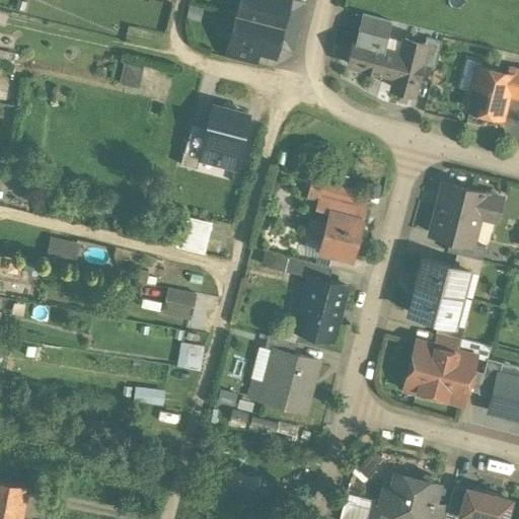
[(238,0),(235,14),(281,26),(287,0),(238,0)]
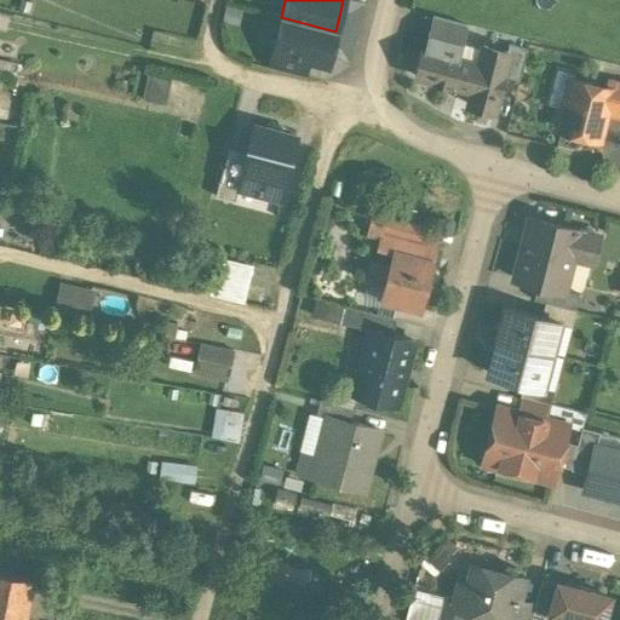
[(240,6),(224,1),(220,22),(235,26),(240,6)]
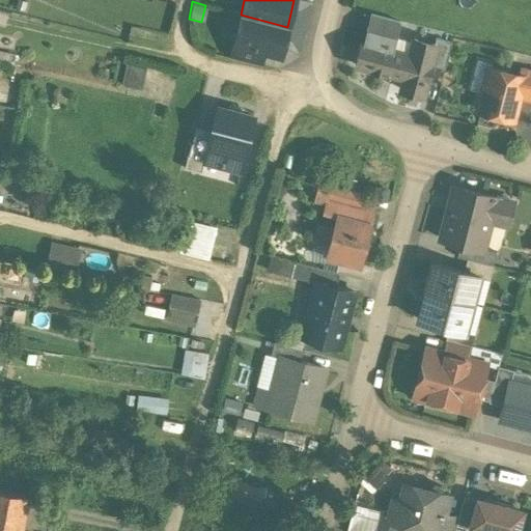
[(287,27),(241,15),(233,44),(263,52),(280,56),(287,27)]
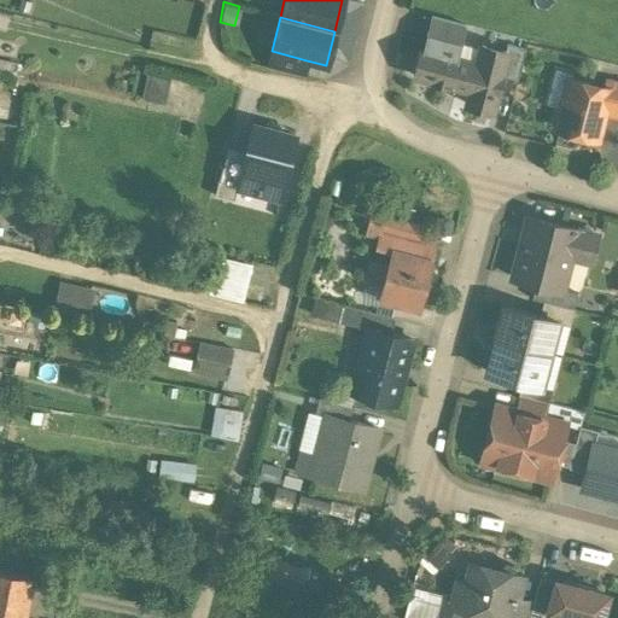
[(431,18),(427,36),(429,36),(459,45),(464,27),(431,18)]
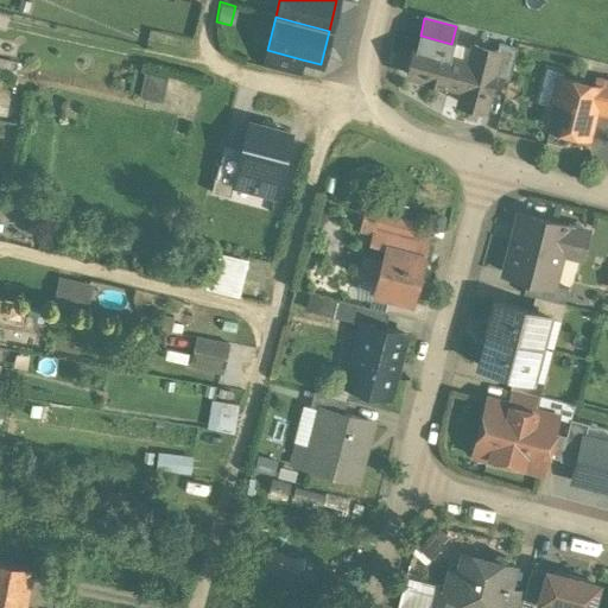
[(451,44),(422,36),(418,51),(447,59),(451,44)]
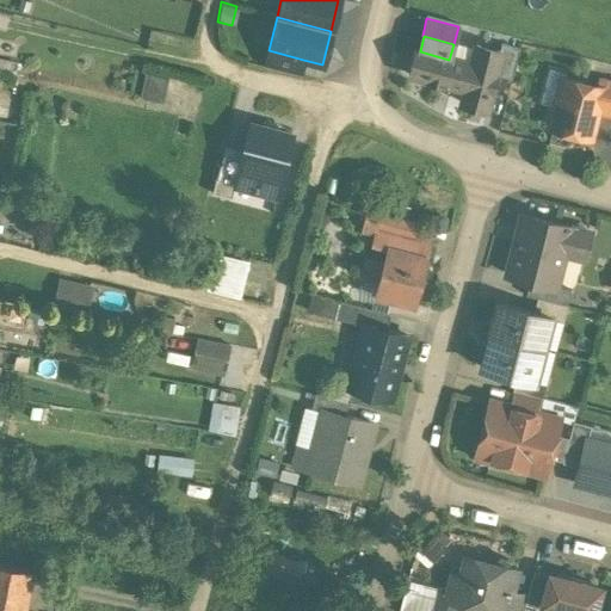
[(517,49),(501,45),(499,53),(501,54),(495,75),(511,80),(519,49),(517,49)]
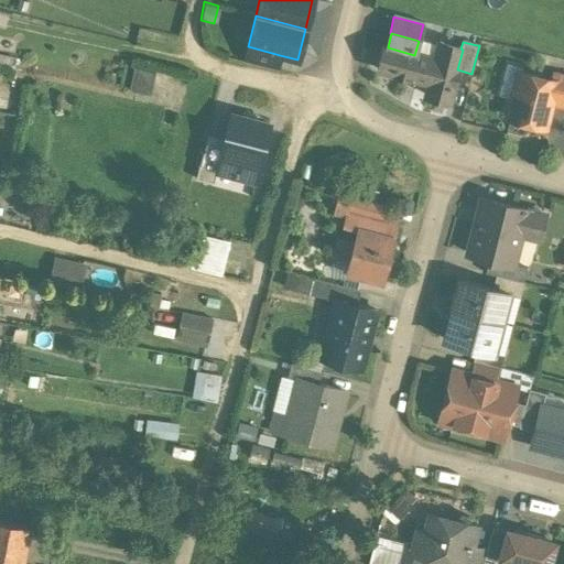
[(461,49),(438,43),(434,61),(414,55),(388,47),(383,47),(378,71),(429,84),(425,97),(448,102),(457,69),(463,50),(461,49)]
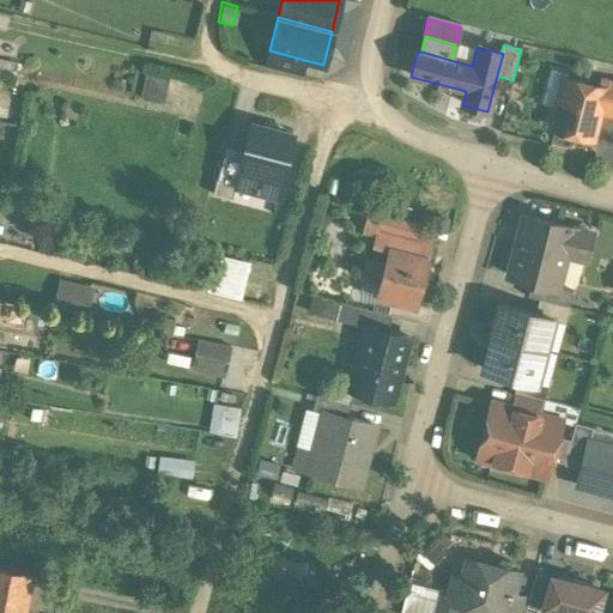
[(304,60),(269,50),(266,67),(301,76),(304,60)]
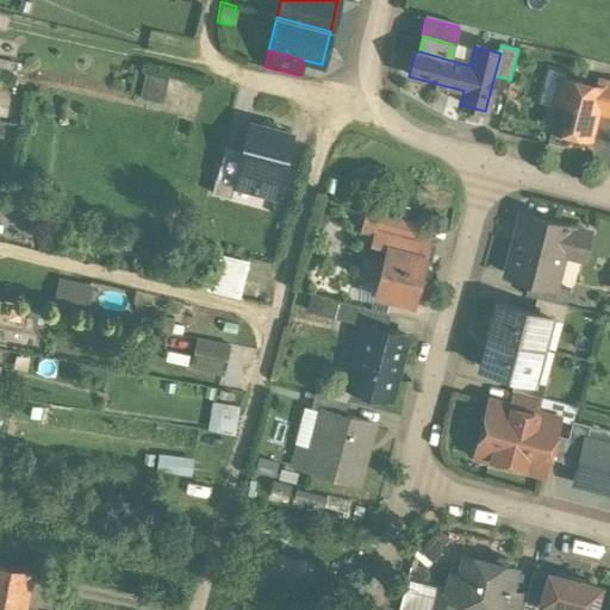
[(16,64),(0,61),(0,72),(13,75),(16,64)]
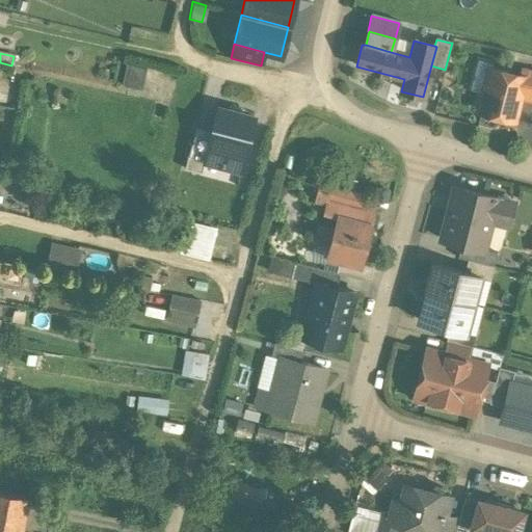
[(485,90),(490,70),(493,63),(475,59),(469,86),(485,90)]
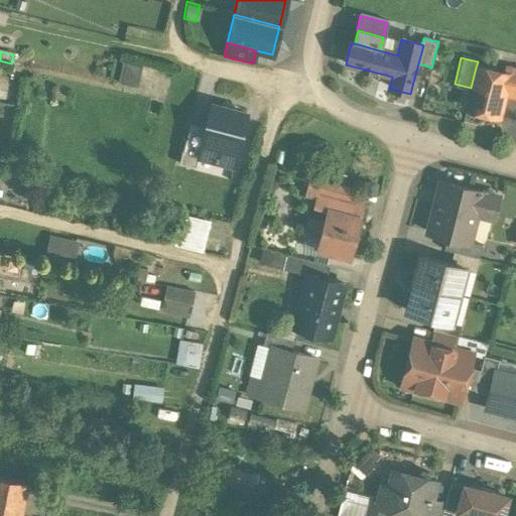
[(140,70),(122,63),(117,84),(136,89),(140,70)]
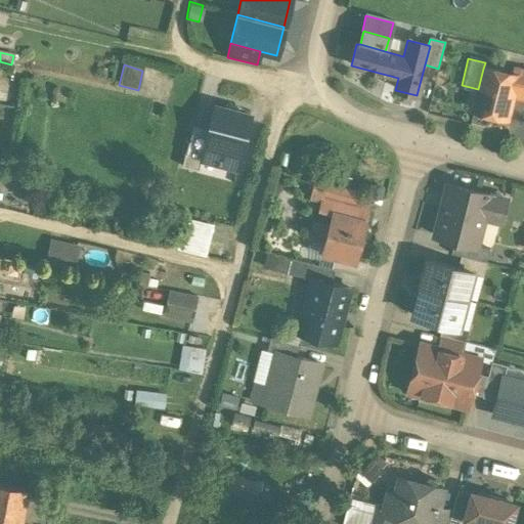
[(514,76),(483,69),(478,89),(474,110),(505,117),(511,95),(515,77),(514,76)]
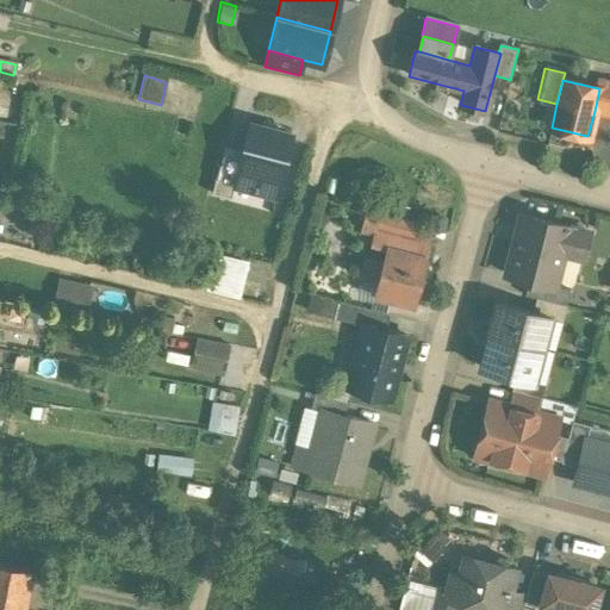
[(609,82),(599,80),(598,88),(599,89),(595,111),(609,114),(609,82)]
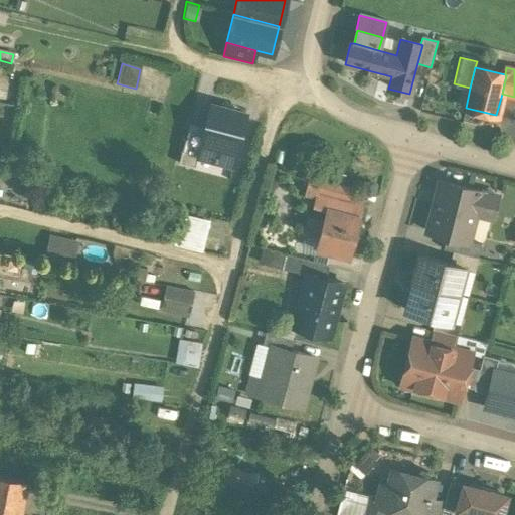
[(245,114),(210,105),(205,128),(197,156),(232,165),(245,114)]
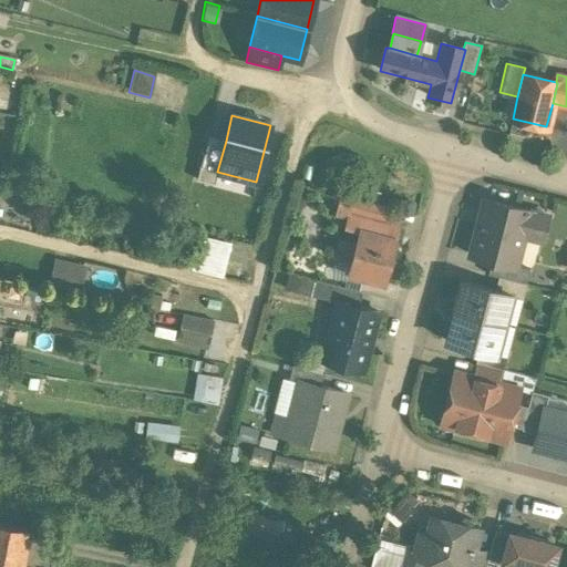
[(214,185),(217,172),(226,141),(208,136),(196,181),(214,185)]
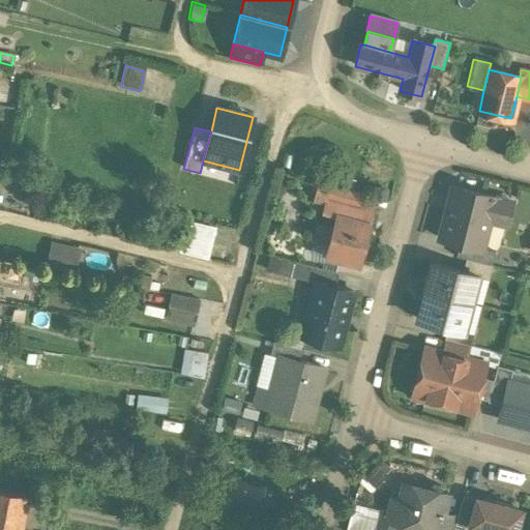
[(27,173),(10,170),(8,182),(24,186),(27,173)]
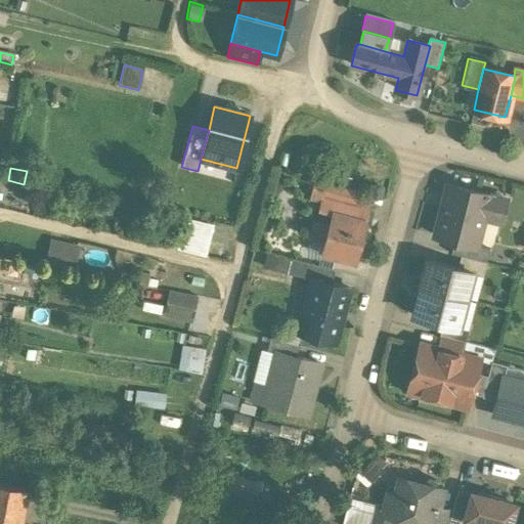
[(362,192),(315,180),(310,200),(321,203),(319,212),(331,215),(331,213),(366,222),(369,208),(359,205),(362,192)]
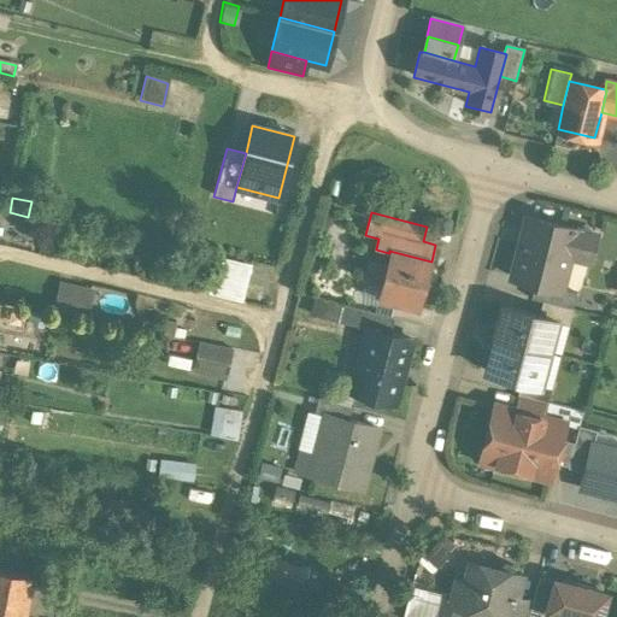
[(595,234),(528,217),(512,277),(534,283),(560,289),(560,288),(569,256),(588,260),(595,234)]
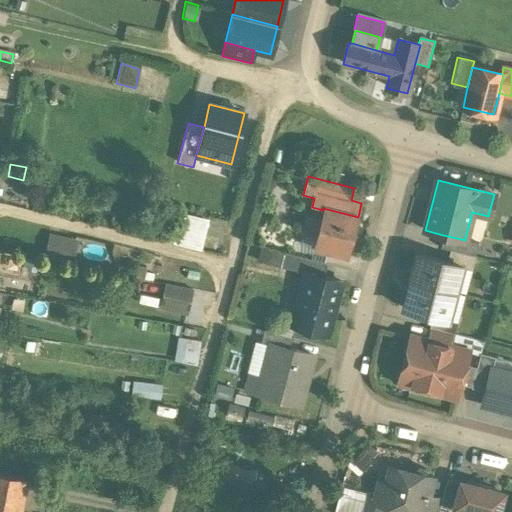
[(358,217),(323,208),(323,210),(320,220),(316,236),(313,248),(347,257),(358,217)]
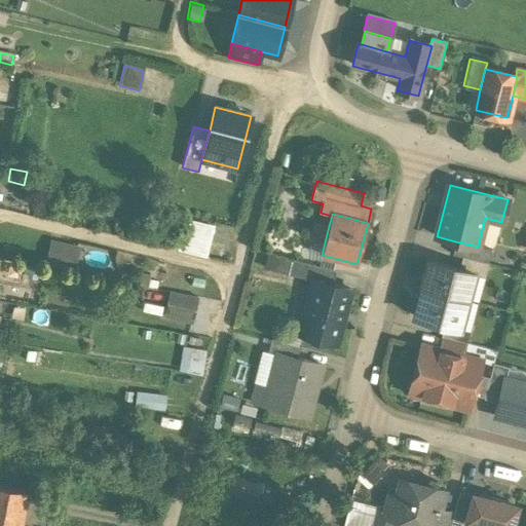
[(190,221),(187,252),(210,254),(213,224),(190,221)]
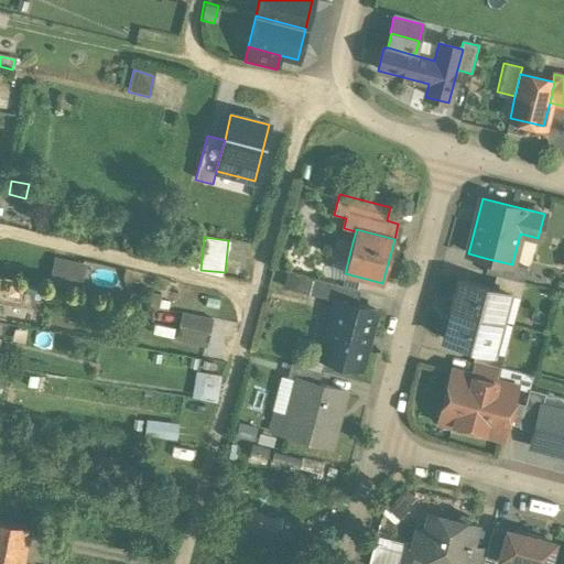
[(353,242),(338,239),(334,257),(348,260),(353,242)]
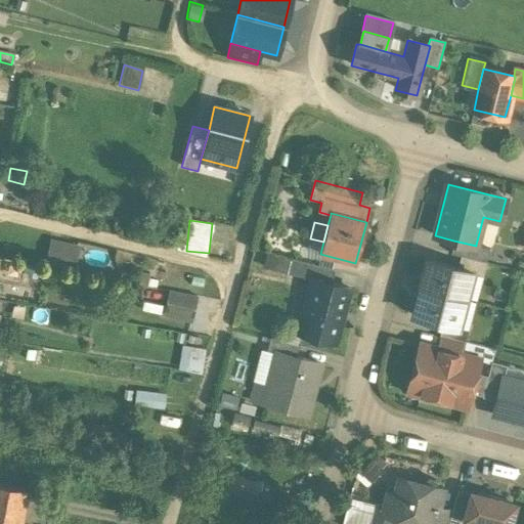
[(476,246),(453,241),(450,254),(461,256),(486,263),(490,248),(476,245),(476,246)]
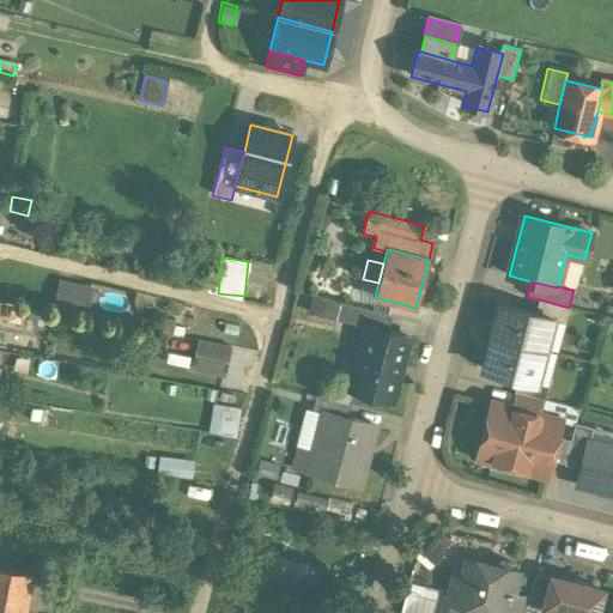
[(97,291),(66,284),(60,310),(91,316),(97,291)]
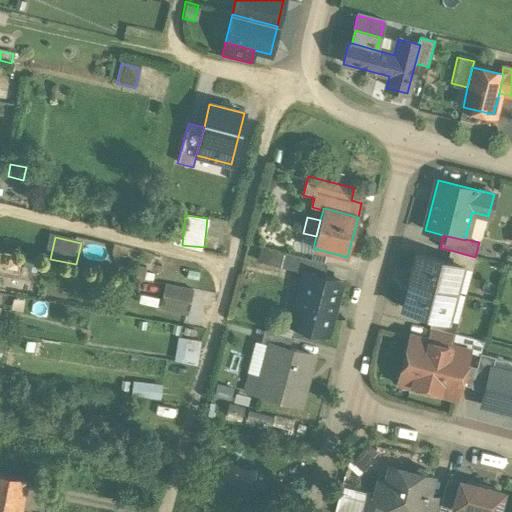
[(475,257),(450,250),(447,261),(463,265),(463,266),(472,269),(475,257)]
